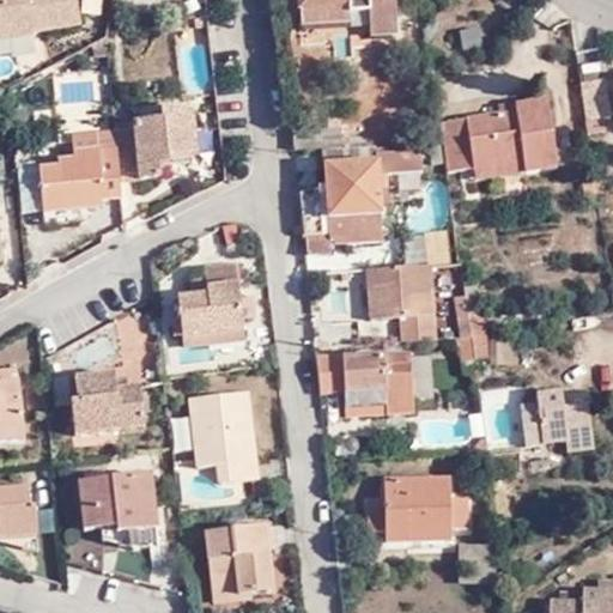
[(0,0),(0,38),(35,32),(35,29),(83,19),(78,0),(0,0)]
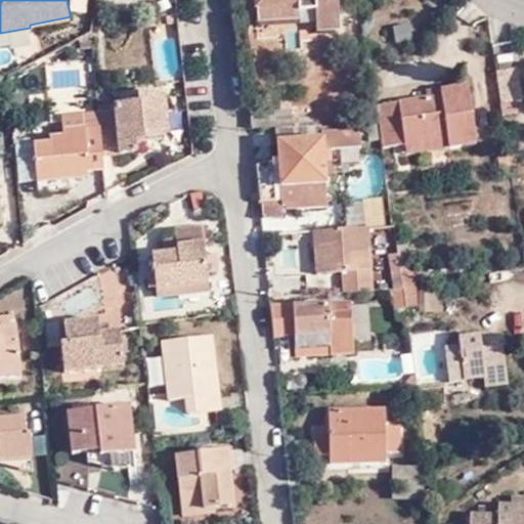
[(256,0),(257,23),(301,22),(301,16),(317,15),(318,37),(341,37),(339,0),(256,0)]
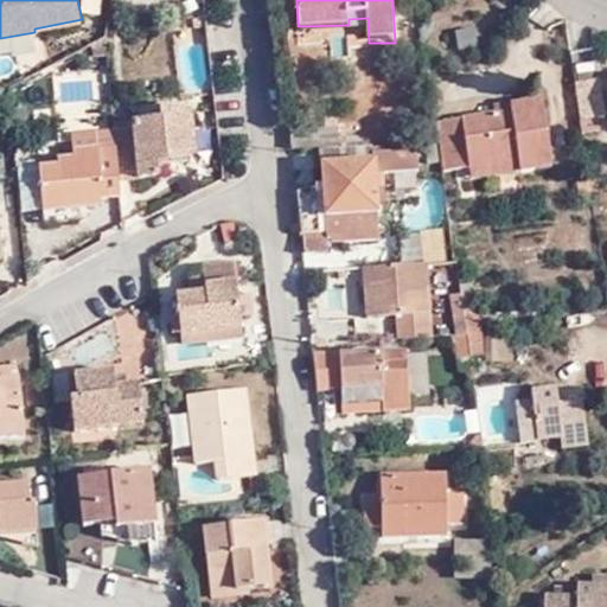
[(574,81),(580,119),(582,131),(600,128),(598,116),(604,115),(598,77),(574,81)]
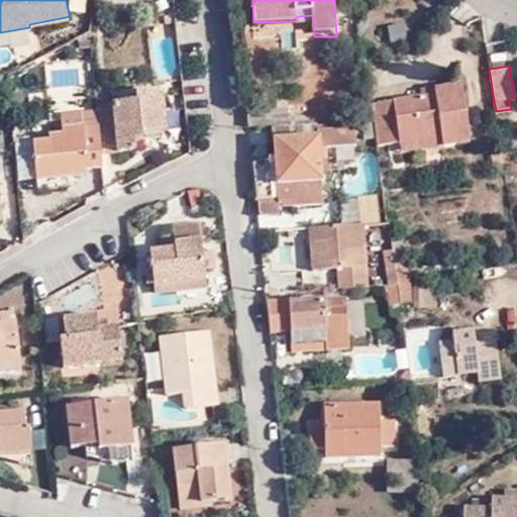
[(441,145),(469,141),(459,83),(433,87),(420,89),(421,95),(376,102),(383,143),(399,141),(440,134),(441,145)]
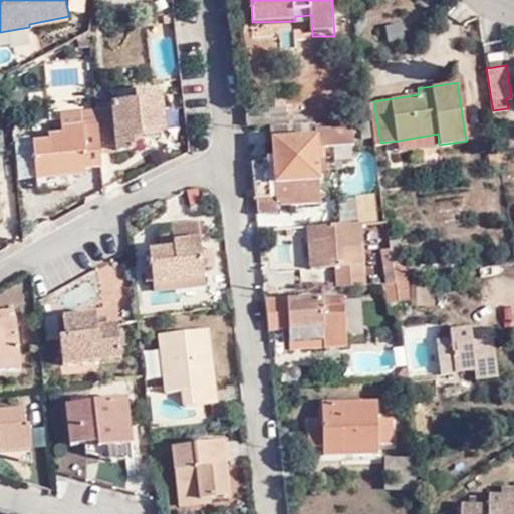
[(99,114),(99,120),(101,136),(103,157),(120,155),(121,159),(139,158),(138,147),(165,143),(160,99),(141,101),(142,109),(117,112),(99,114)]
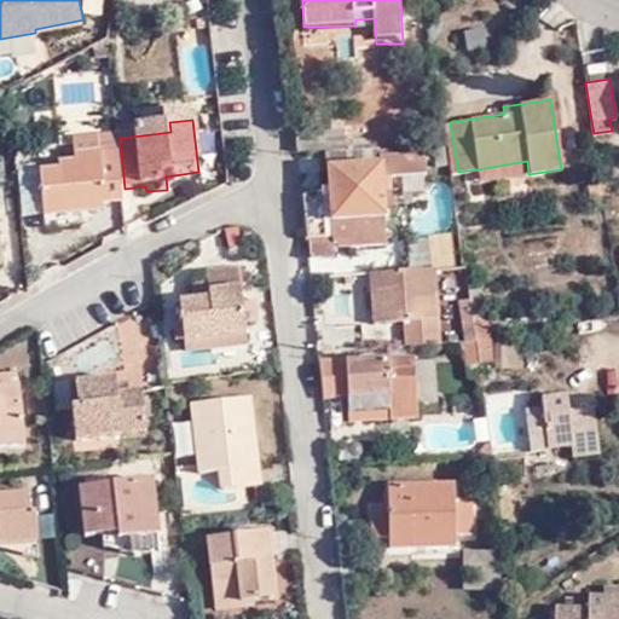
[(301,152),(346,151),(346,134),(300,134),(301,152)]
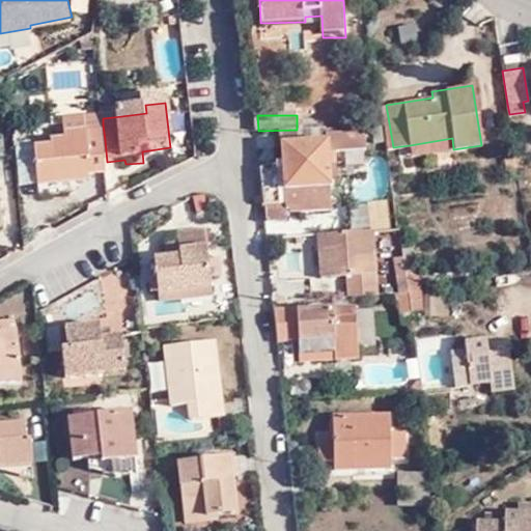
[(107,162),(105,140),(103,124),(67,128),(70,143),(70,147),(54,149),(55,156),(39,157),(43,194),(91,189),(91,185),(108,183),(107,162)]
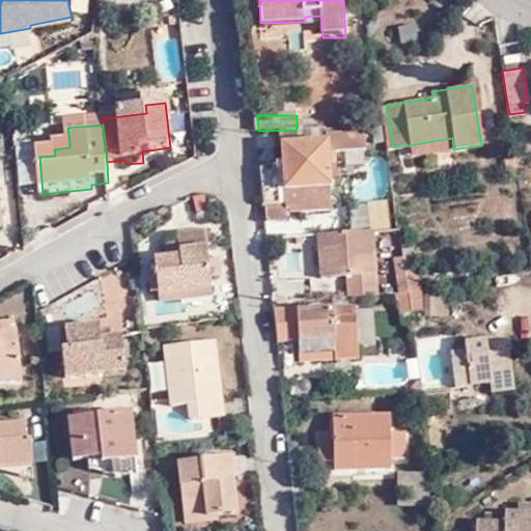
[(311,142),(311,130),(281,132),(282,145),(311,142)]
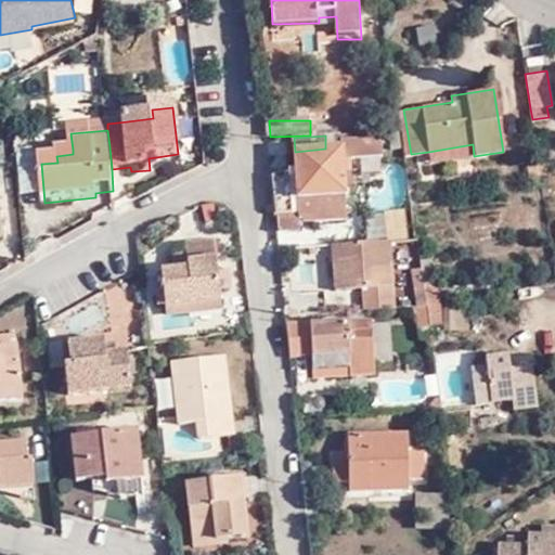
[(325,136),(325,149),(343,147),(341,136),(325,136)]
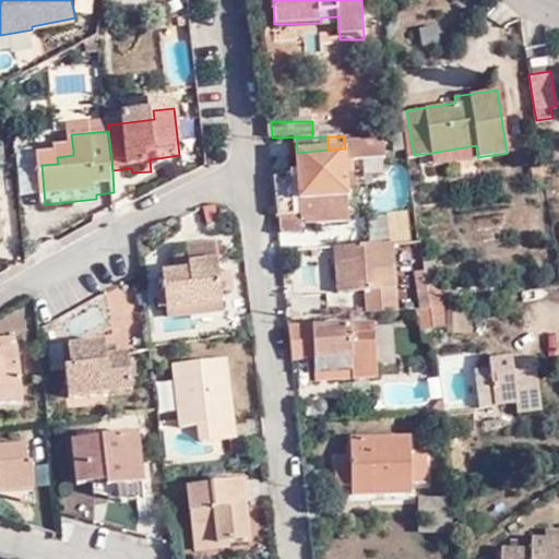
[(345,141),(345,149),(347,174),(356,174),(355,162),(388,159),(385,139),(345,141)]
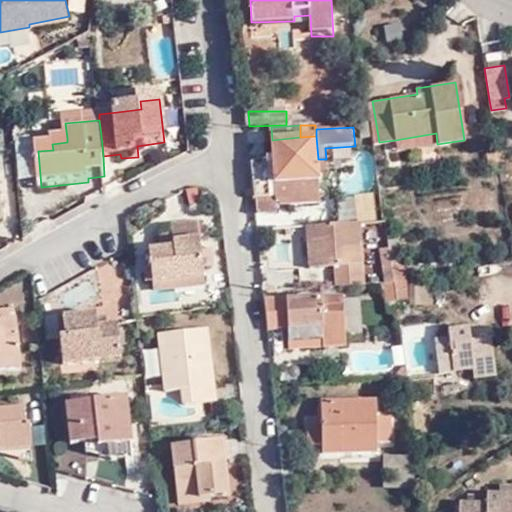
[(395,140),(396,150),(437,144),(436,133),(395,140)]
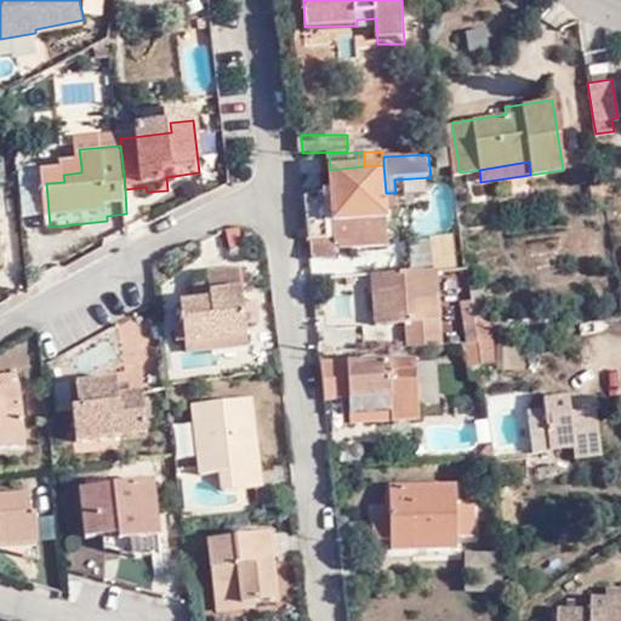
[(364,166),(330,170),(331,188),(303,198),(308,240),(334,238),(332,222),(388,217),(386,193),(383,165),(364,166)]
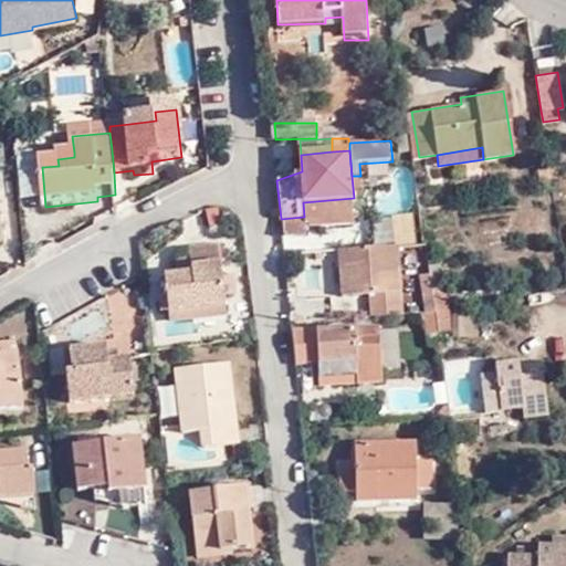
[(355,221),(354,198),(303,202),(304,217),(281,219),(283,239),(305,238),(305,230),(316,229),(316,224),(355,221)]
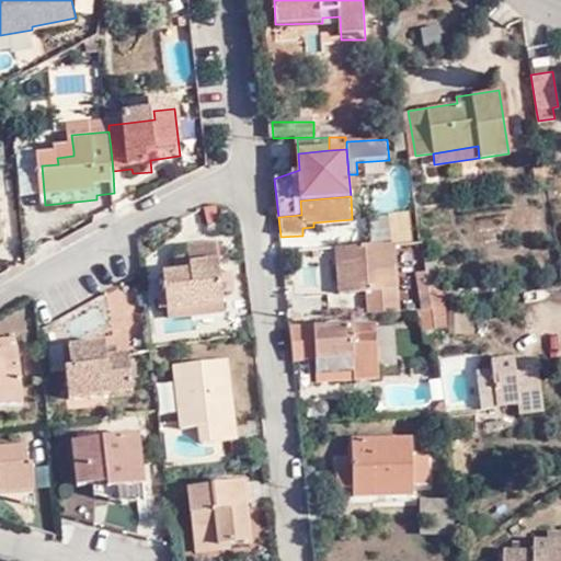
[(398,215),(399,240),(413,239),(412,214),(398,215)]
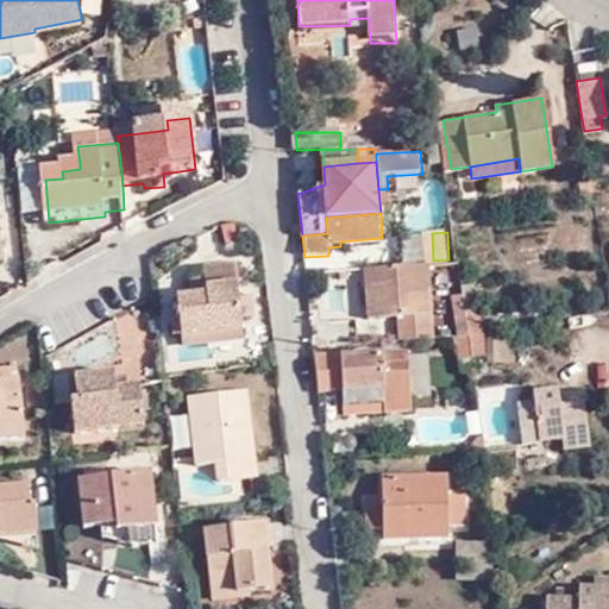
[(434,338),(427,262),(366,265),(368,286),(378,284),(382,316),(400,315),(402,340),(434,338)]
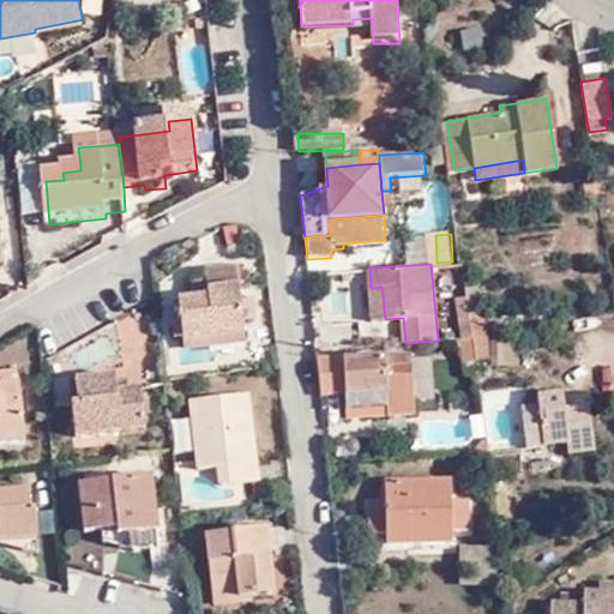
[(199,343),(244,339),(235,274),(203,277),(204,288),(205,304),(191,305),(176,307),(181,347),(199,343)]
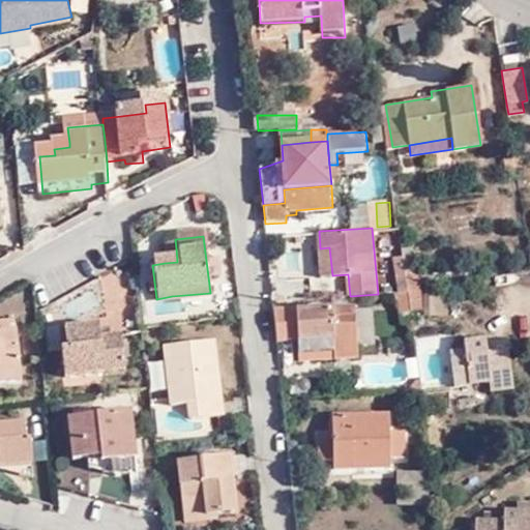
[(405,272),(415,272),(412,244),(402,246),(403,254),(405,272)]
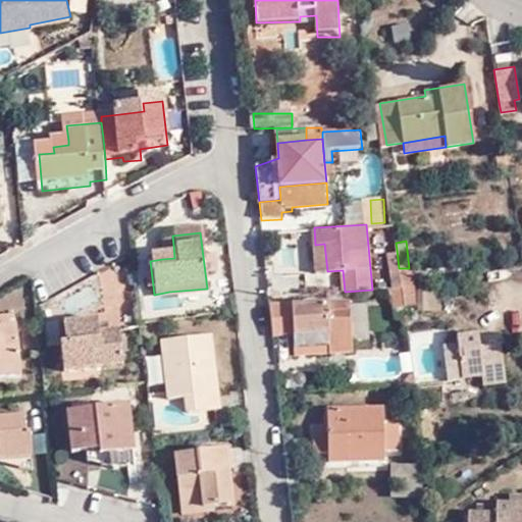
[(317,271),(327,271),(324,244),(315,245),(317,271)]
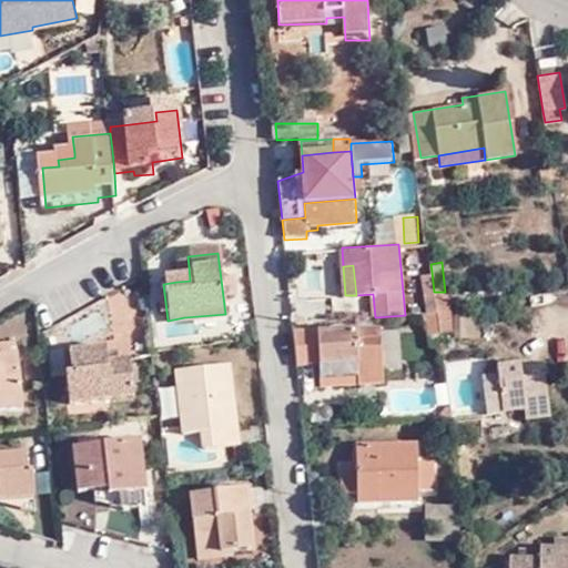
[(175,267),(176,282),(190,281),(189,266),(175,267)]
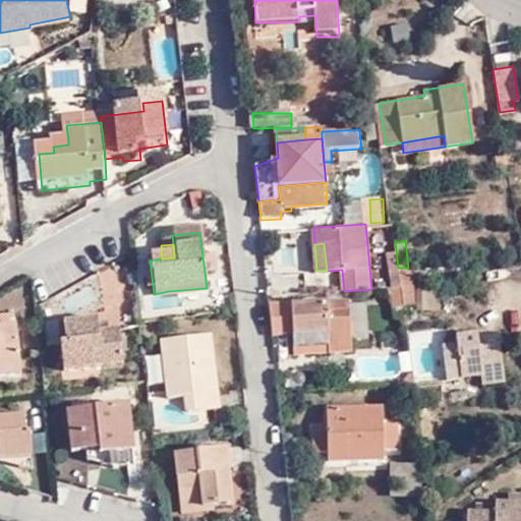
[(391,287),(400,286),(396,249),(386,250),(391,287)]
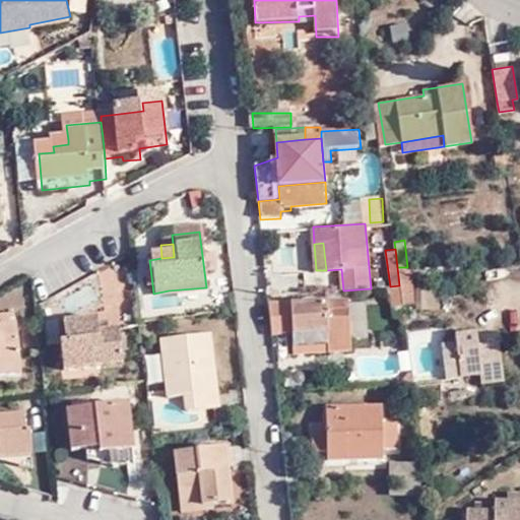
[(400,288),(402,307),(412,306),(407,267),(397,267),(399,285),(400,288)]
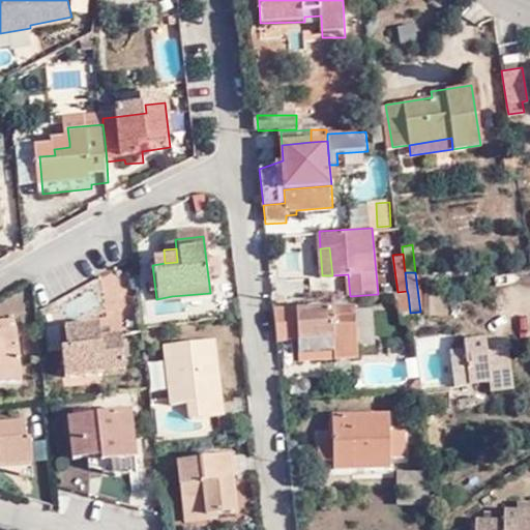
[(400,314),(410,313),(408,294),(407,291),(398,292),(391,292),(392,300),(399,299),(400,314)]
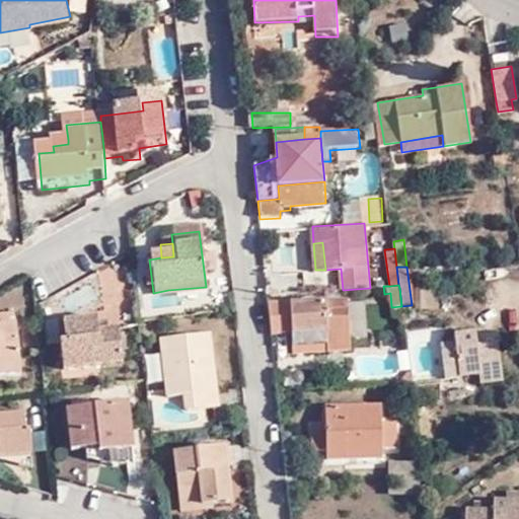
[(206,287),(153,293),(154,301),(206,296),(206,287)]
